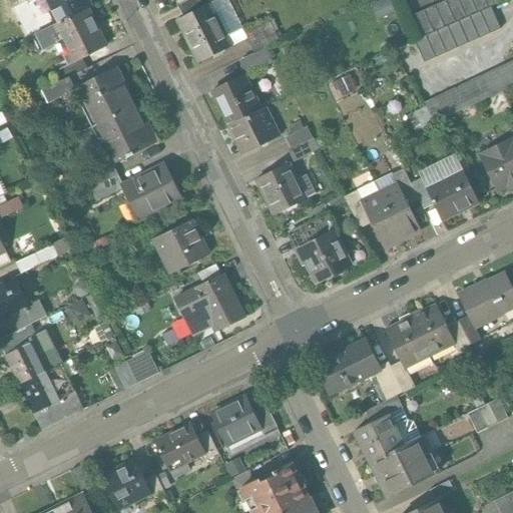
[(50,0),(53,4),(48,7),(57,24),(86,9),(89,7),(85,0),(50,0)]
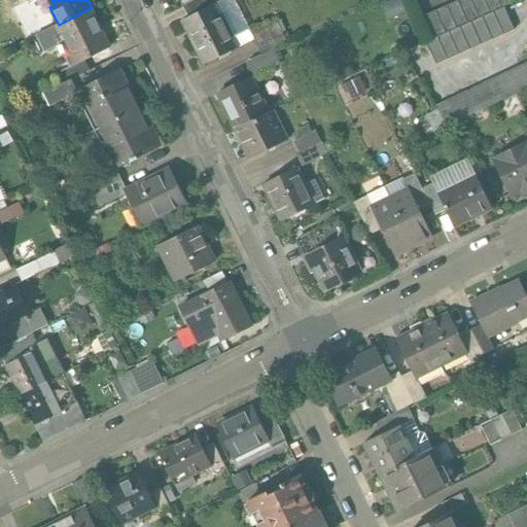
[(204,0),(195,0),(182,6),(189,20),(209,9),(204,0)]
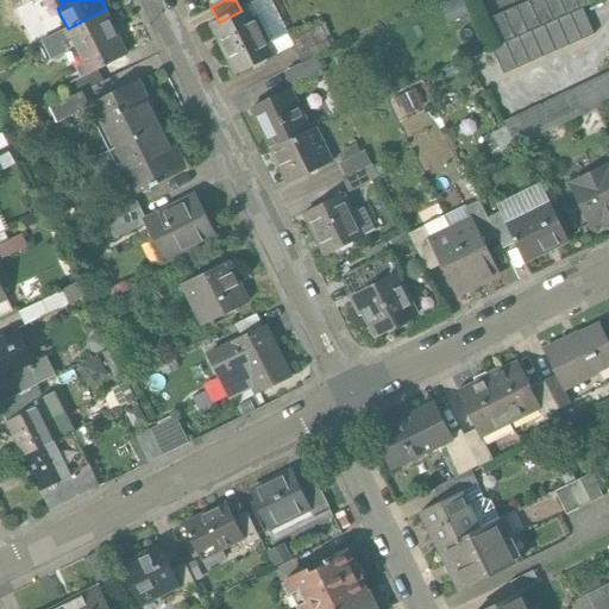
[(590,0),(532,0),(490,19),(502,44),(585,8),(592,5),(590,0)]
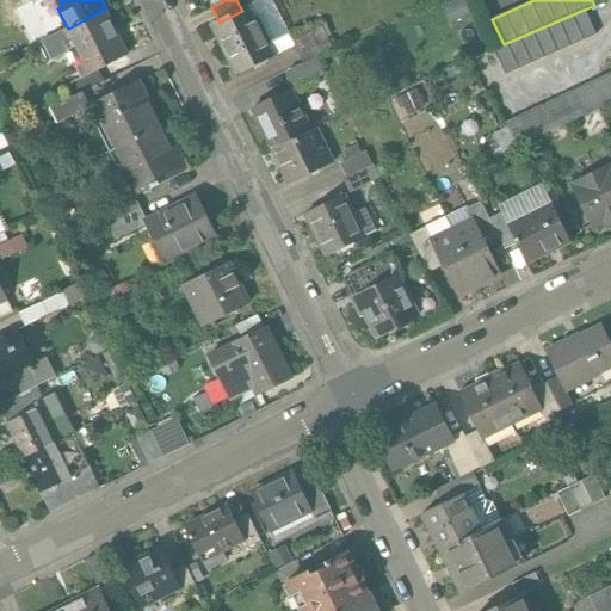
[(220,23),(213,26),(238,76),(275,57),(250,7),(242,11),(220,23)]
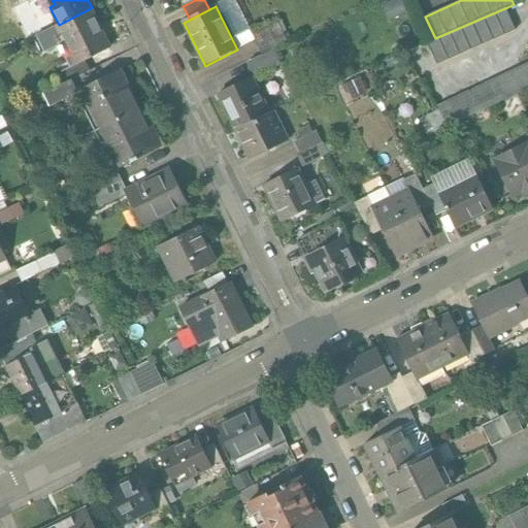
[(507,7),(429,42),(439,64),(518,29),(507,7)]
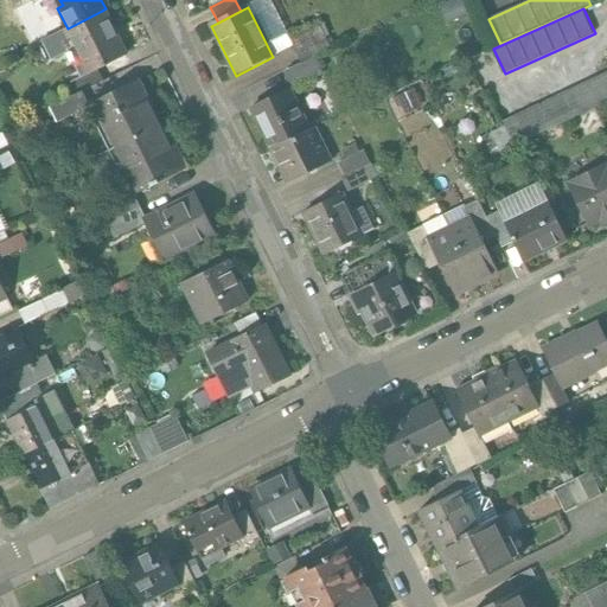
[(68,29),(42,40),(51,59),(74,49),(87,75),(95,71),(126,56),(102,11),(68,29)]
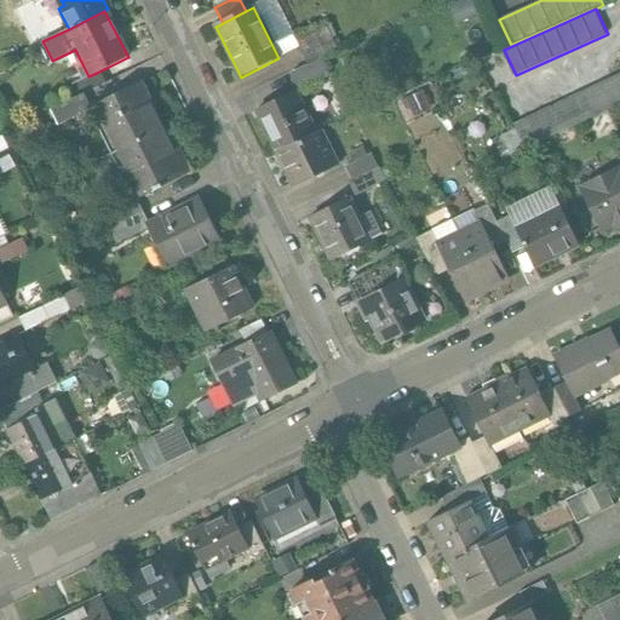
[(327,29),(296,42),(306,67),(320,61),(338,53),(327,29)]
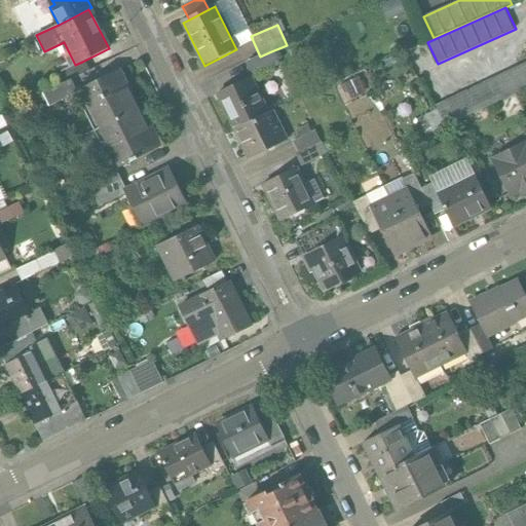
[(260,57),(250,61),(257,76),(278,66),(271,51),(260,57)]
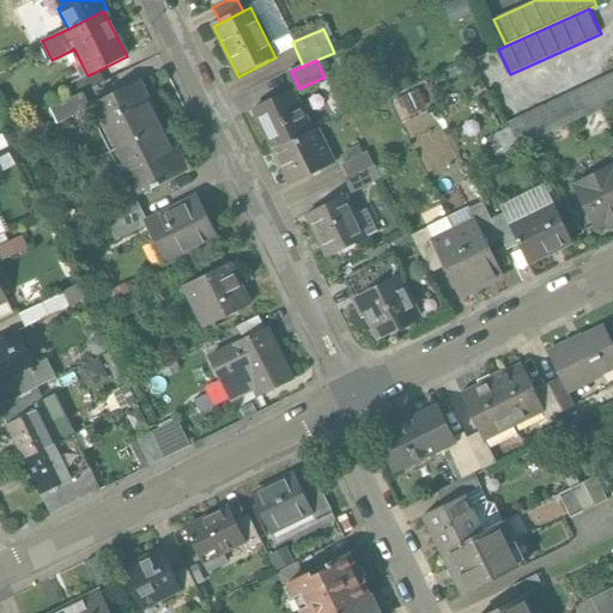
[(87,76),(70,84),(77,96),(102,84),(96,72),(87,76)]
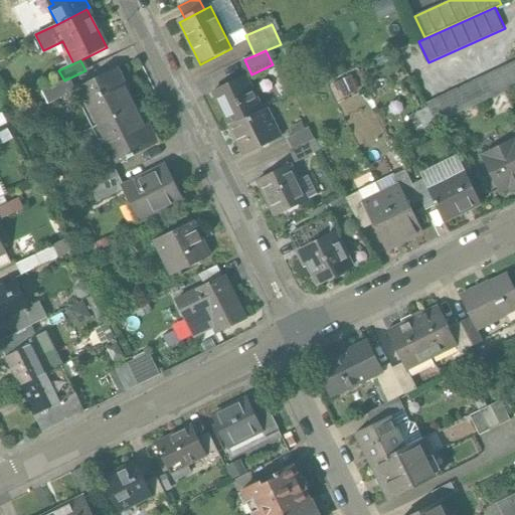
[(514,62),(426,105),(437,125),(514,87),(514,62)]
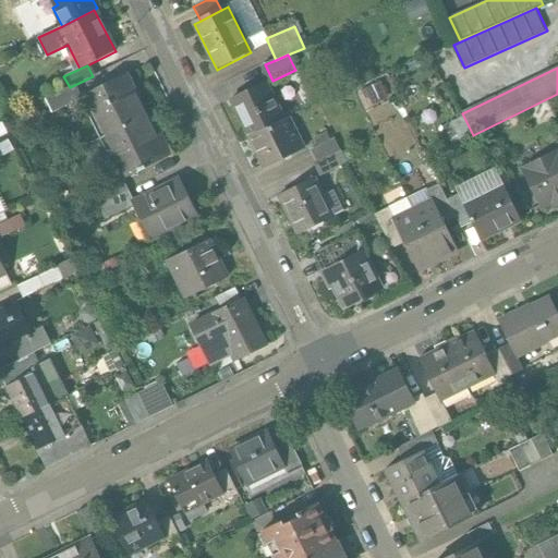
[(126,76),(86,96),(98,120),(95,121),(102,137),(146,116),(126,76)]
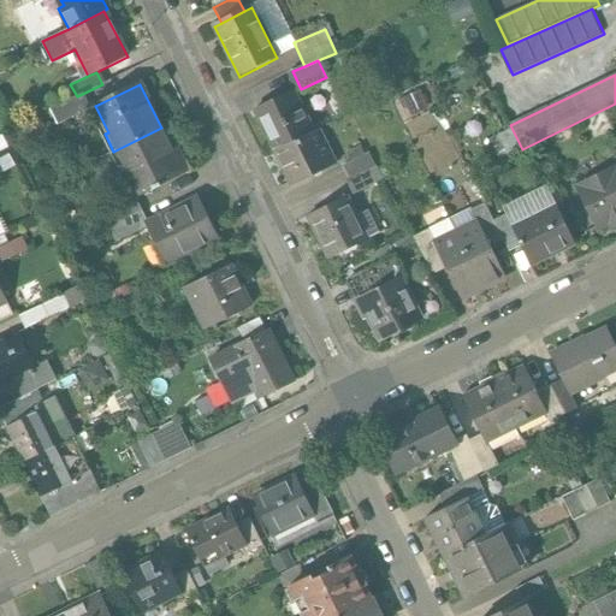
[(396,99),(404,122),(430,112),(421,89),(396,99)]
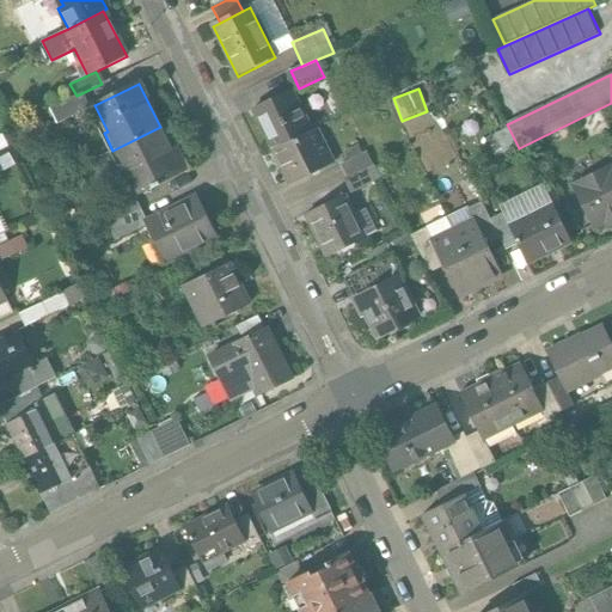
[(291,92),(255,109),(274,150),(311,133),(291,92)]
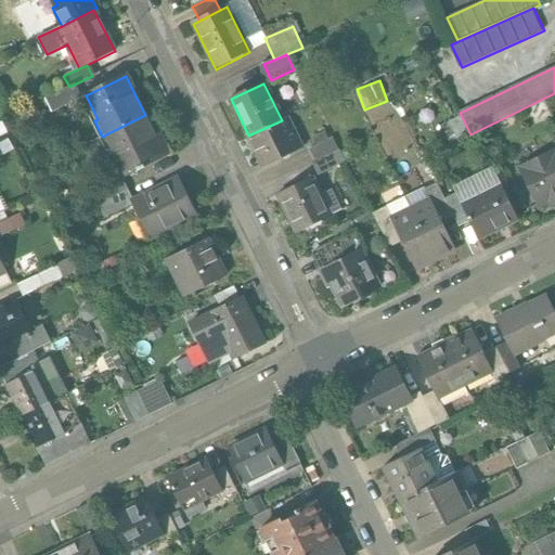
[(68,88),(46,99),(52,113),(75,101),(68,88)]
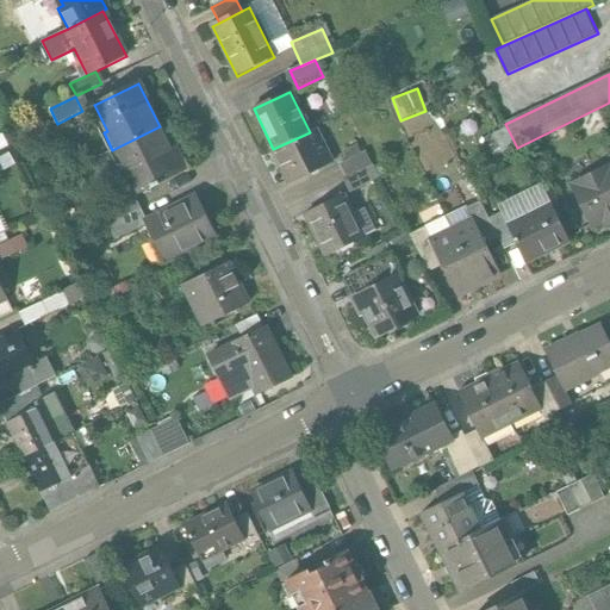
[(160,126),(112,150),(123,172),(131,168),(143,193),(187,172),(178,154),(175,155),(160,126)]
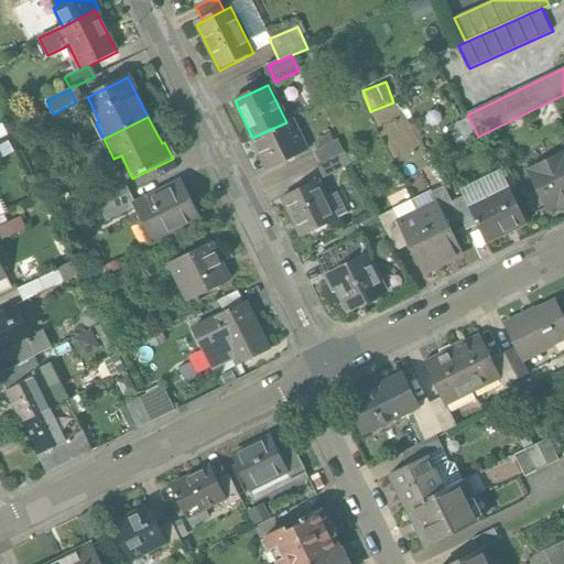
[(286,122),(252,138),(269,170),(306,151),(291,120),(286,122)]
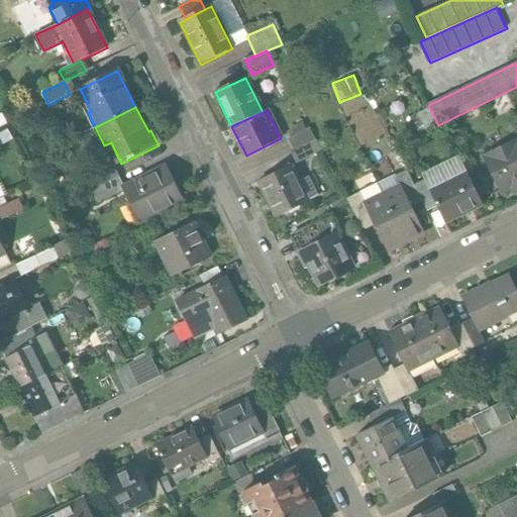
[(316,139),(291,152),(297,164),(322,151),(316,139)]
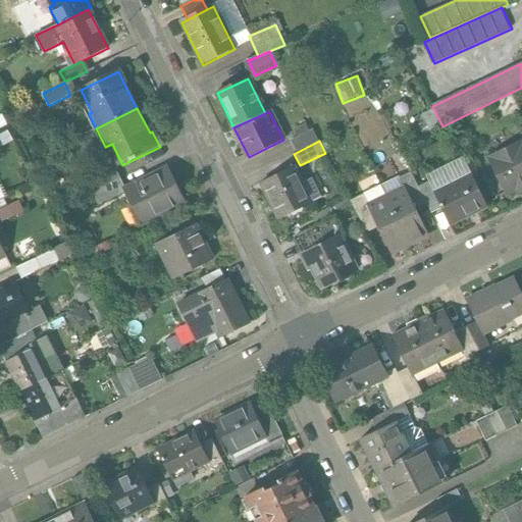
[(521,143),(491,158),(508,192),(518,187),(520,191),(521,190),(521,143)]
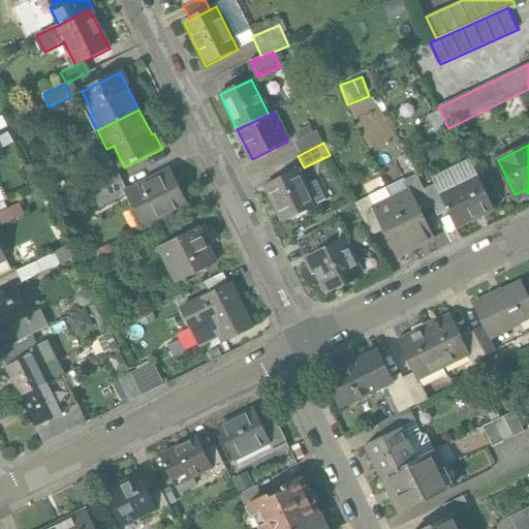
[(296,169),(266,185),(283,221),(314,206),(296,169)]
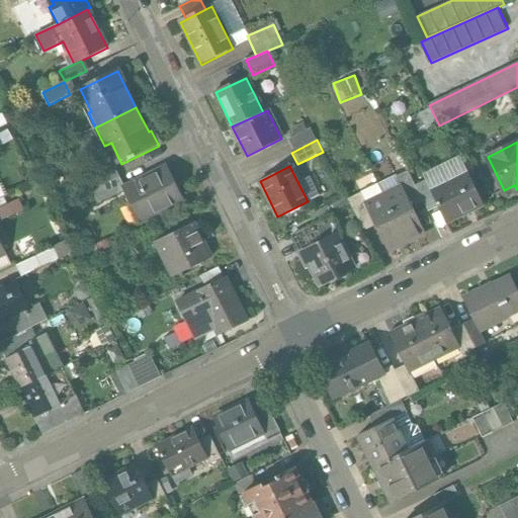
[(106,167),(85,177),(92,190),(113,180),(106,167)]
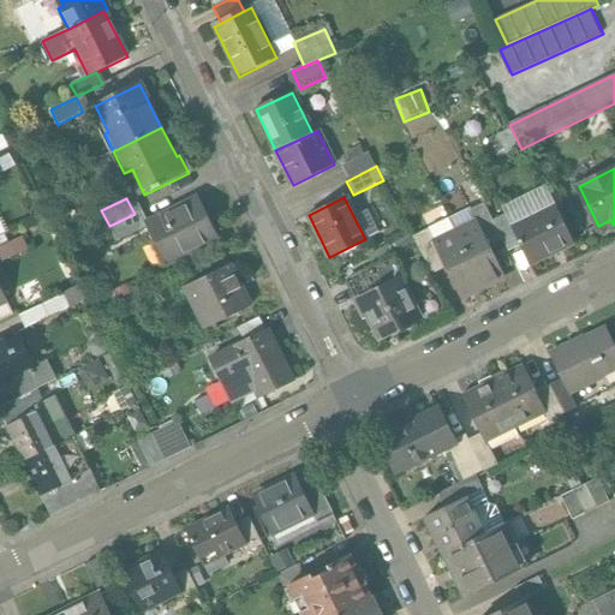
[(197,198),(147,224),(156,243),(161,240),(171,261),(166,263),(167,264),(216,240),(197,198)]
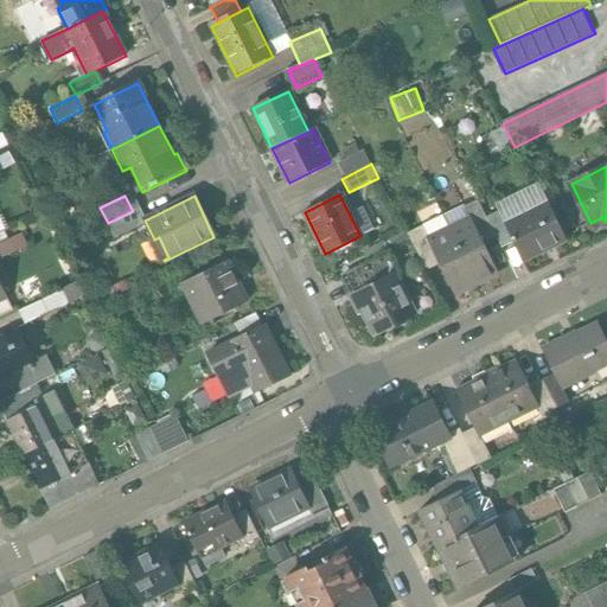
[(496,237),(478,200),(464,208),(470,219),(472,219),(484,243),(496,237)]
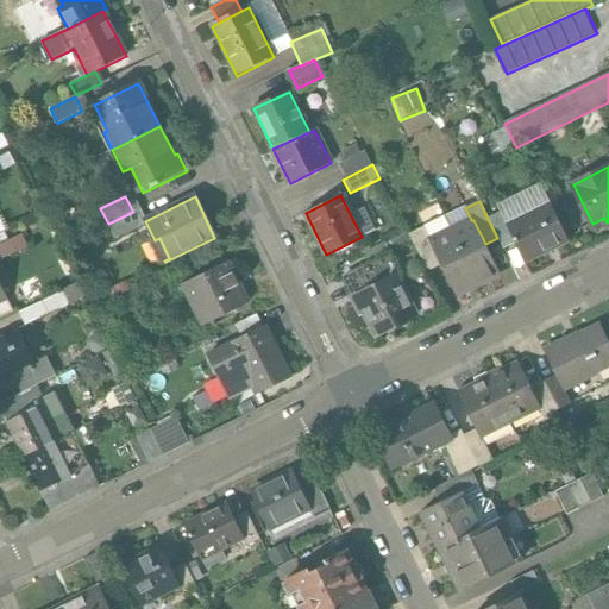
[(550,207),(506,228),(526,269),(570,249),(550,207)]
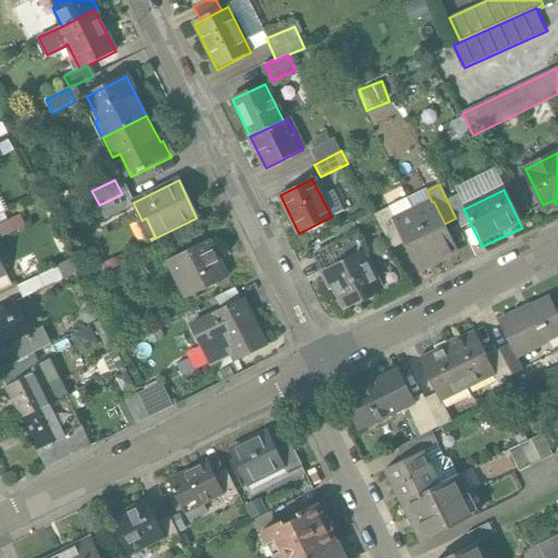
[(122,194),(99,205),(106,218),(129,207),(122,194)]
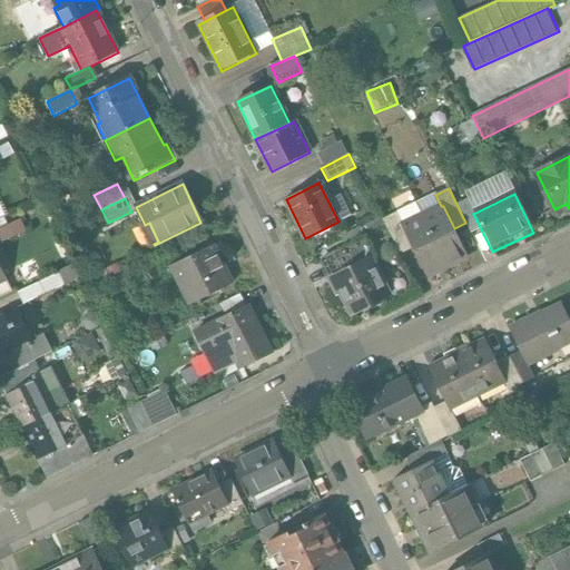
[(454,228),(443,206),(441,206),(422,216),(448,267),(468,257),(454,228)]
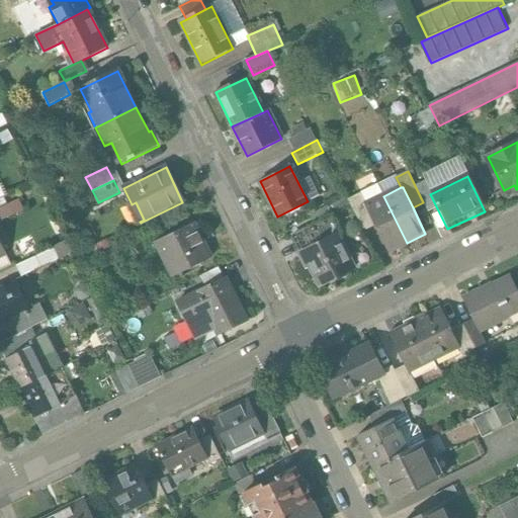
[(361,193),(348,199),(364,232),(375,226),(365,205),(366,204),(361,193)]
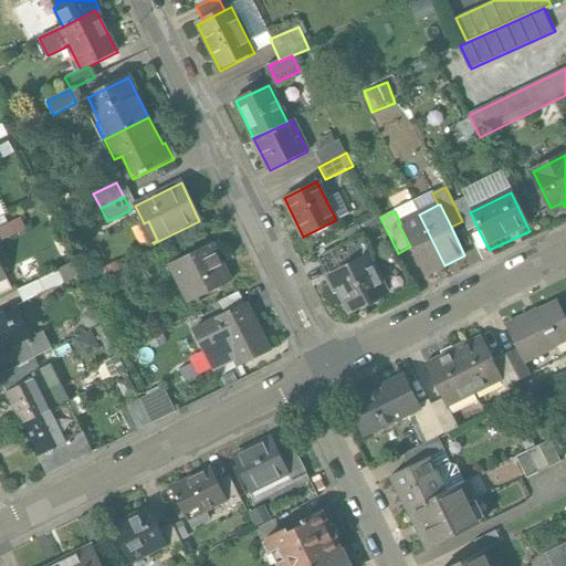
[(400,223),(399,224),(410,247),(425,275),(444,265),(419,215),(400,223)]
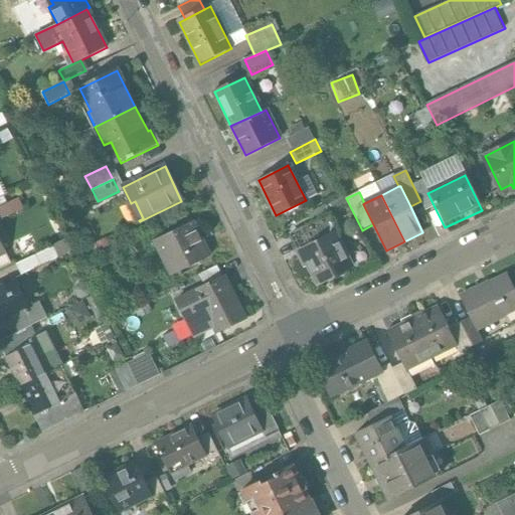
[(19,198),(0,207),(0,213),(3,219),(24,208),(19,198)]
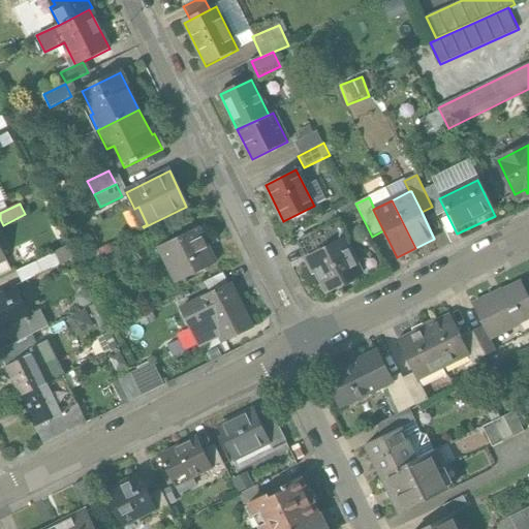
[(339,222),(303,241),(311,258),(309,259),(325,291),(360,275),(343,242),(348,240),(339,222)]
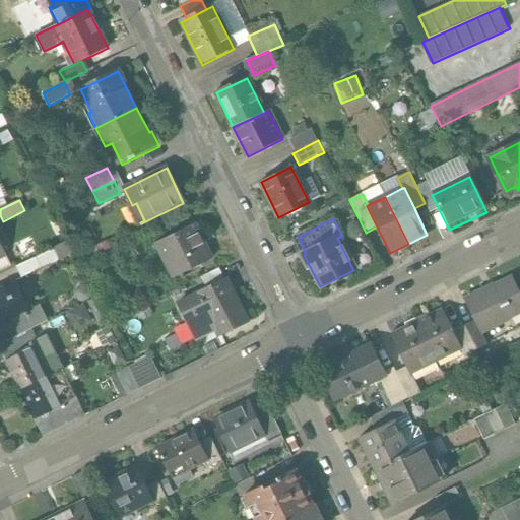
[(194,225),(156,244),(167,263),(174,260),(181,273),(210,259),(194,225)]
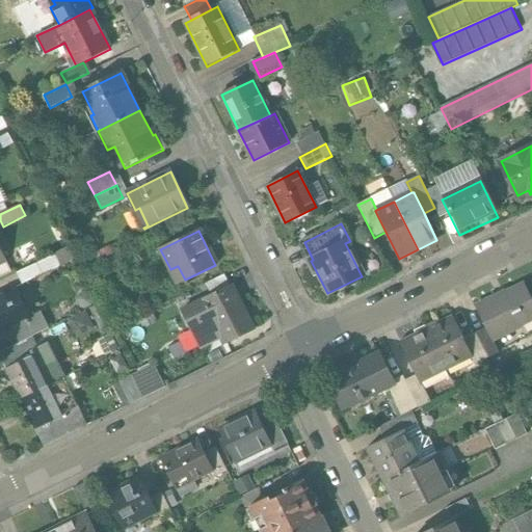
[(55,256),(18,273),(23,285),(60,266),(55,256)]
